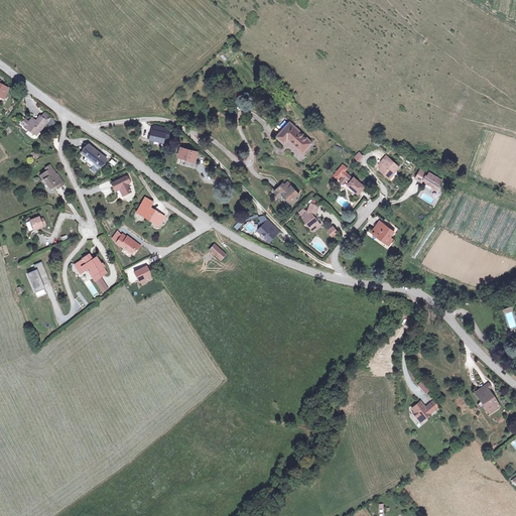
[(44,115),(42,118),(48,124),(51,120),(44,115)]
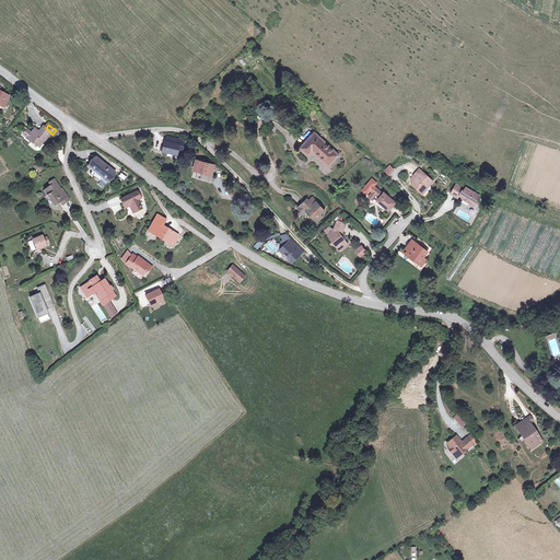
[(43,142),(46,143),(53,135),(46,128),(42,133),(39,132),(35,129),(32,133),(27,130),(24,135),(28,138),(27,140),(34,144),(35,142),(39,147),(43,142)]
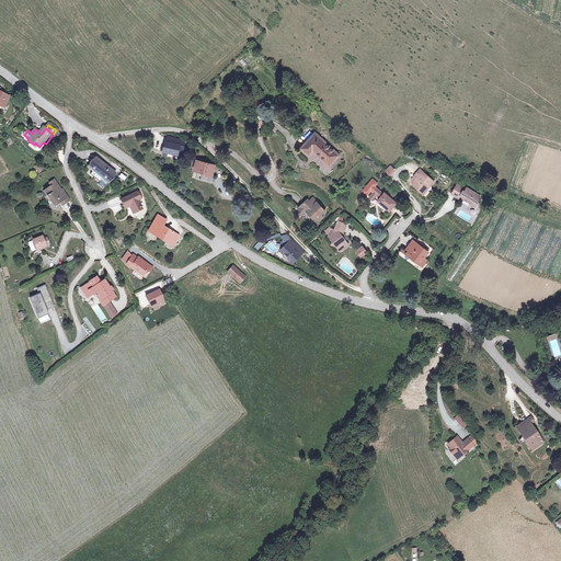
[(315,133),(300,148),(310,157),(313,152),(328,165),(338,155),(315,133)]
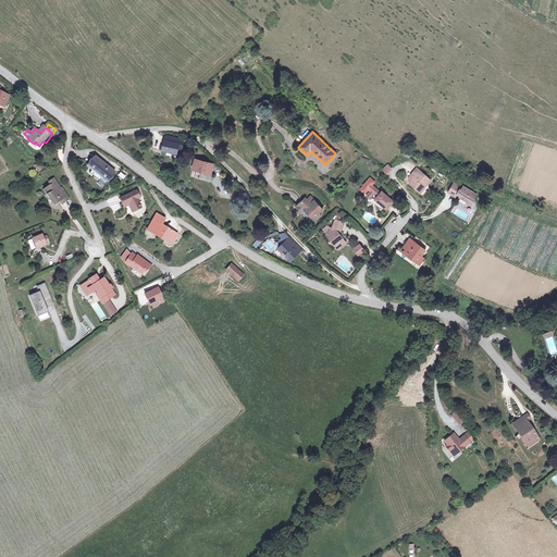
[(165,141),(164,141),(162,150),(177,155),(178,149),(180,145),(183,146),(184,140),(173,138),(172,143),(165,141)]
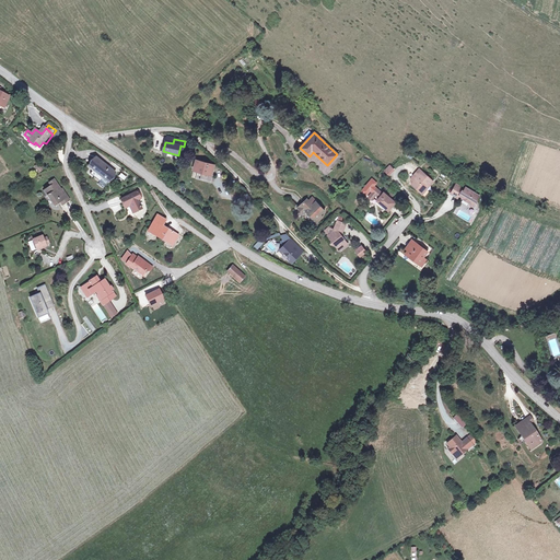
[(95,160),(89,167),(93,172),(90,175),(100,183),(103,179),(107,183),(114,174),(95,160)]
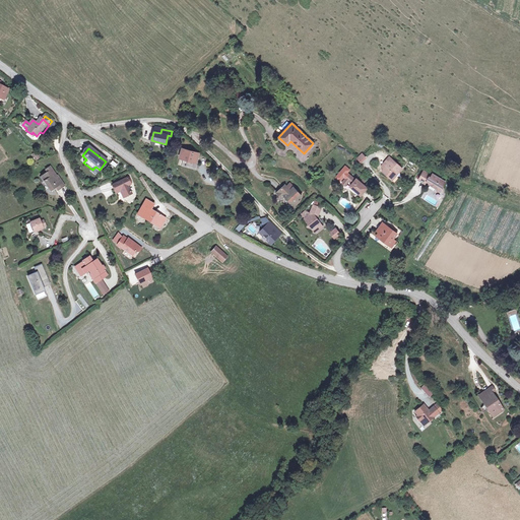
[(183,150),(181,158),(187,159),(185,167),(196,170),(199,163),(197,161),(199,155),(183,150)]
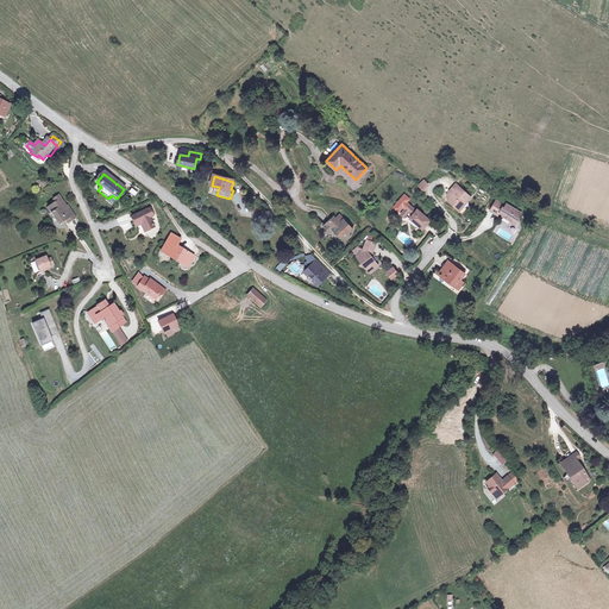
[(450,200),(458,209),(463,203),(468,203),(473,198),(458,183),(453,189),(458,194),(456,195),(454,195),(452,198),(450,200)]
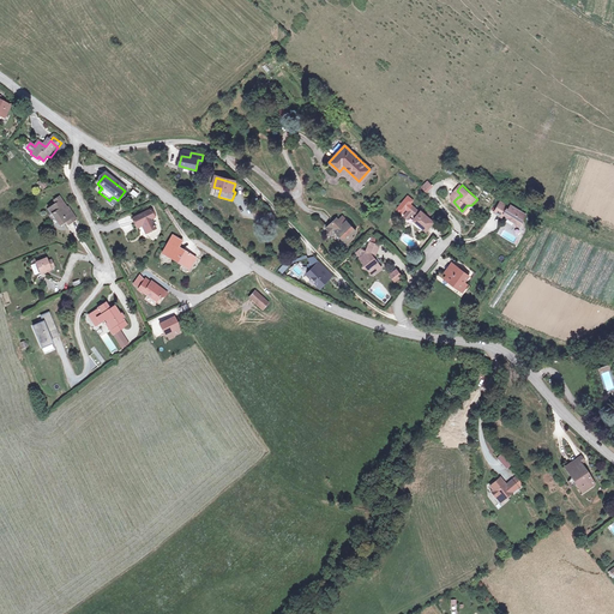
[(113,197),(109,200),(107,204),(112,208),(118,200),(113,197)]
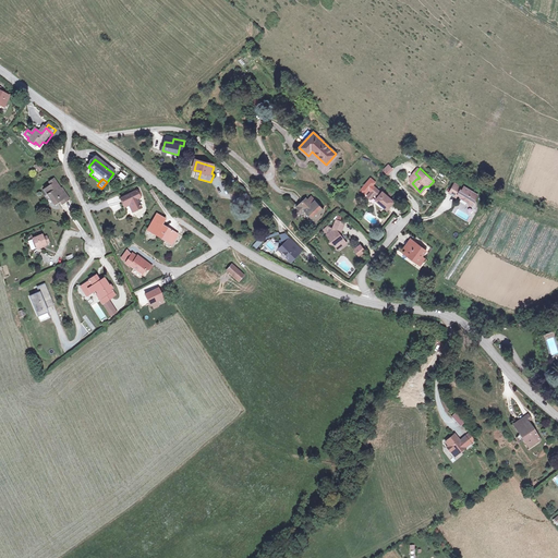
[(60,192),(52,181),(48,184),(49,187),(43,192),(53,207),(59,204),(62,207),(69,202),(61,191),(60,192)]
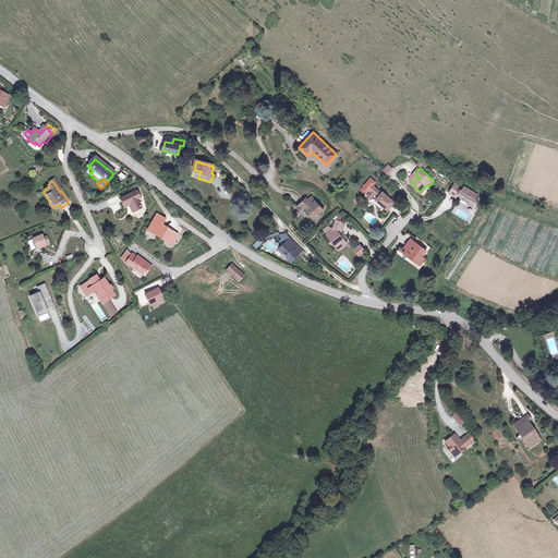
[(458,197),(460,194),(461,192),(462,194),(461,195),(462,195),(462,197),(470,201),(470,204),(476,203),(475,198),(477,197),(480,193),(466,186),(465,187),(460,185),(456,183),(450,193),(458,197)]
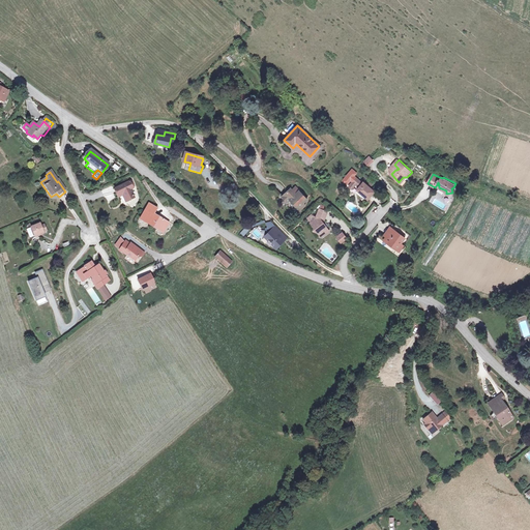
[(371,188),(370,186),(364,182),(363,184),(358,179),(355,182),(358,185),(360,187),(358,190),(369,200),(376,192),(371,188)]
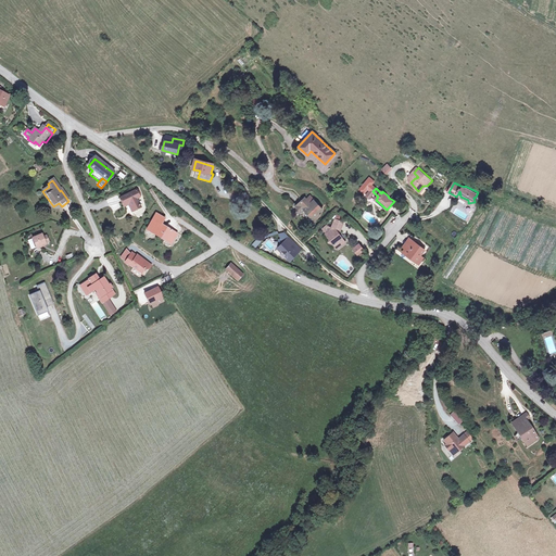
[(136,192),(119,199),(123,206),(128,204),(133,213),(139,210),(136,201),(139,199),(136,192)]
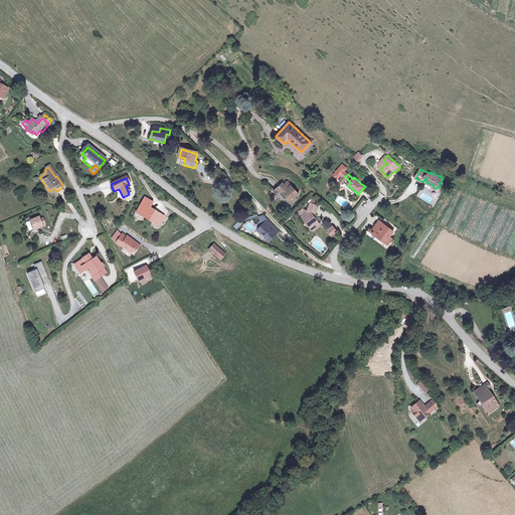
[(278,185),(273,190),(279,196),(281,194),(288,201),(292,198),(296,194),(286,182),(283,185),(280,187),(278,185)]
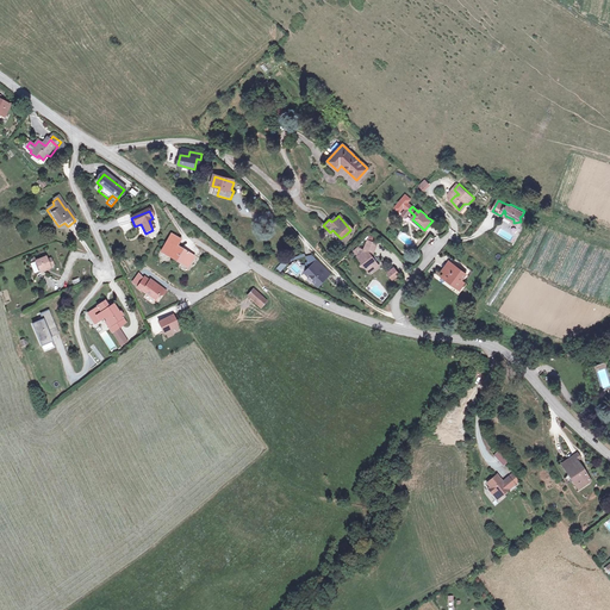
[(159,253),(179,266),(180,262),(187,267),(192,257),(175,247),(179,240),(170,234),(159,253)]
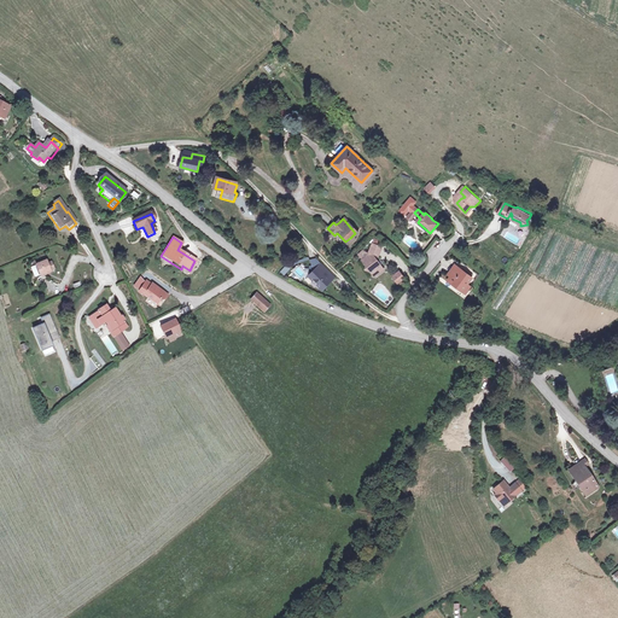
[(366,256),(362,261),(366,266),(365,269),(371,272),(373,275),(378,270),(380,273),(384,269),(375,260),(383,249),(374,244),(366,256)]
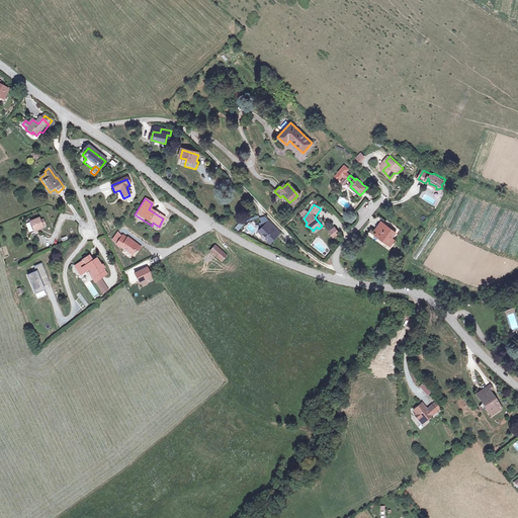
[(194,224),(198,219),(183,209),(180,216),(194,224)]
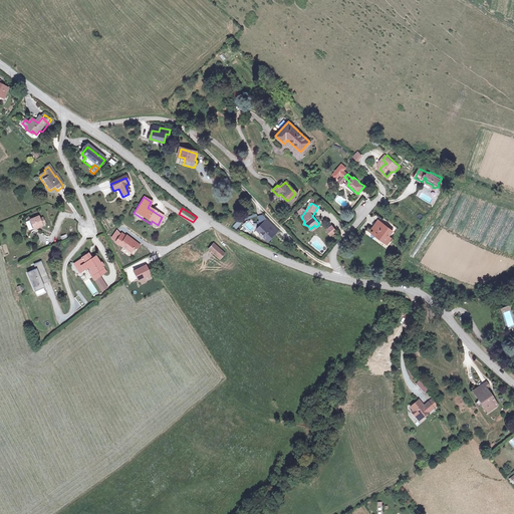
[(41,229),(40,227),(38,221),(37,219),(29,222),(33,232),(41,229)]
